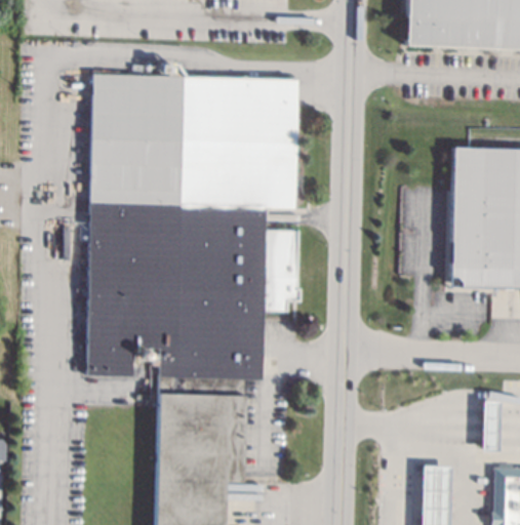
[(519,48),(407,45),(408,0),(519,0),(519,48)]
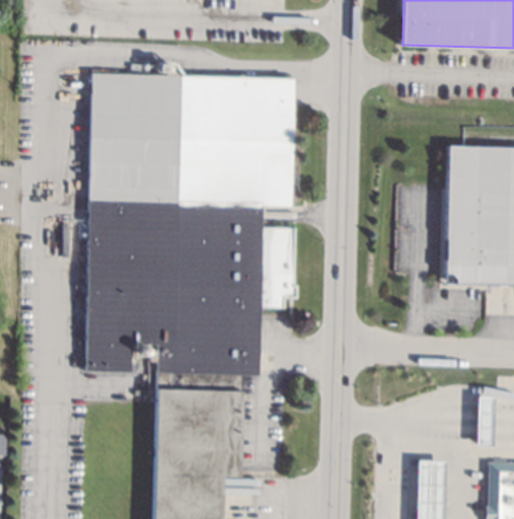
[(295,78),(291,205),(264,205),(263,227),(295,228),(294,284),(297,284),(297,297),(285,296),(285,306),(262,305),(260,375),(242,374),(239,475),(223,474),(221,518),(153,518),(158,344),(133,343),(132,372),(83,371),(91,72),(295,78)]
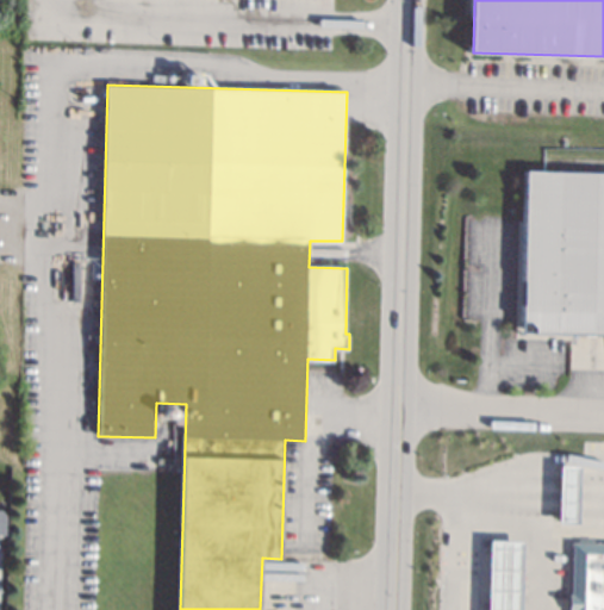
[(603,334),(576,334),(524,332),(528,170),(603,172),(603,334)]
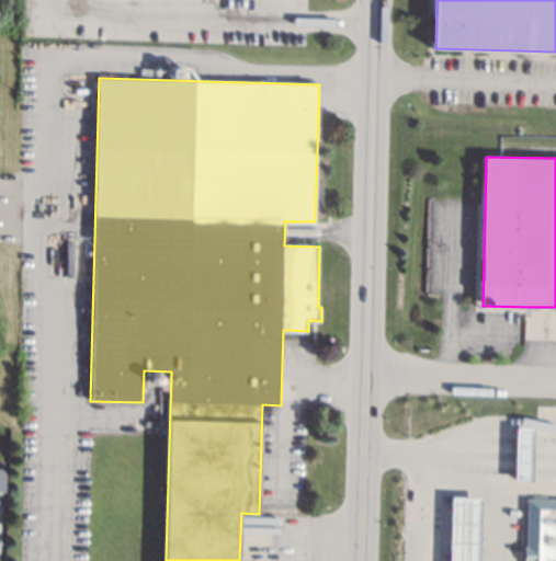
[(519,427),(536,427),(535,482),(517,481),(519,427)]
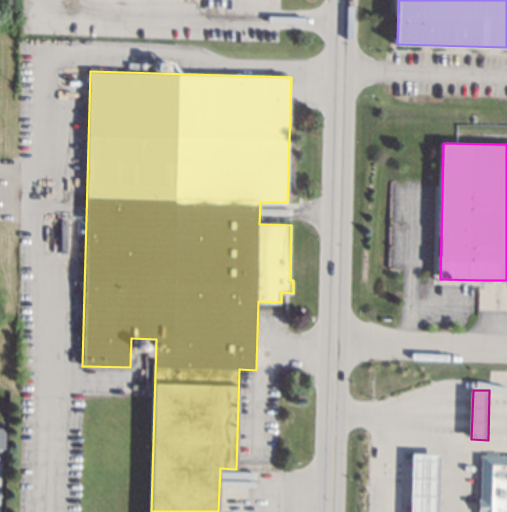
[(7,448),(0,448),(0,427),(8,427),(7,448)]
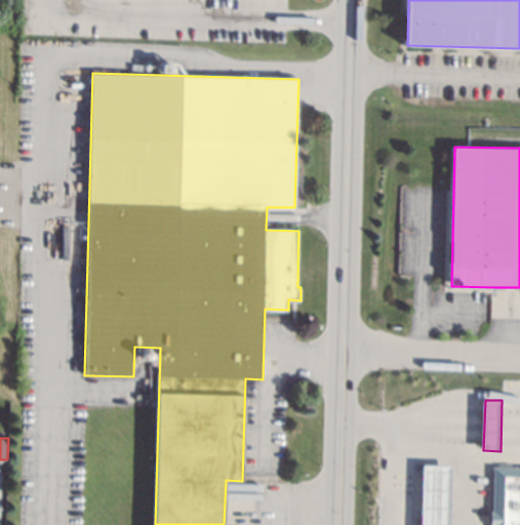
[(423,524),(424,465),(453,466),(451,524),(423,524)]
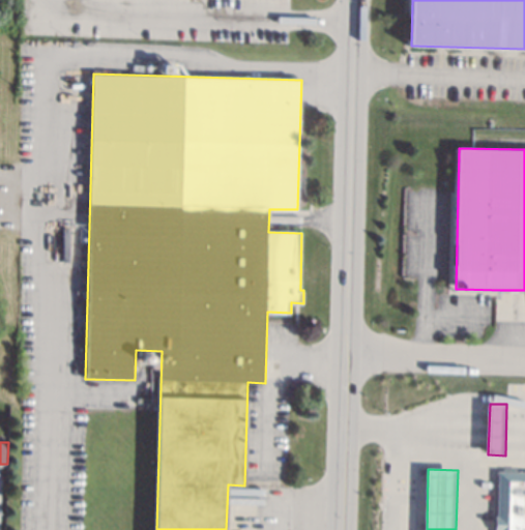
[(500,471),(524,471),(524,529),(497,529),(497,516),(499,516),(500,471)]
